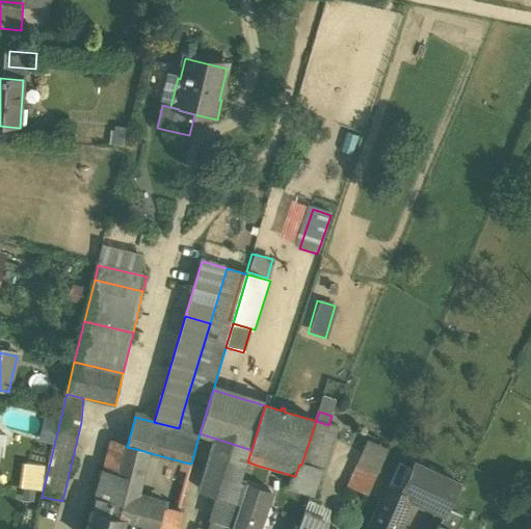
[(328,425),(316,421),(301,465),(321,472),(321,473),(323,474),(338,428),(328,425)]
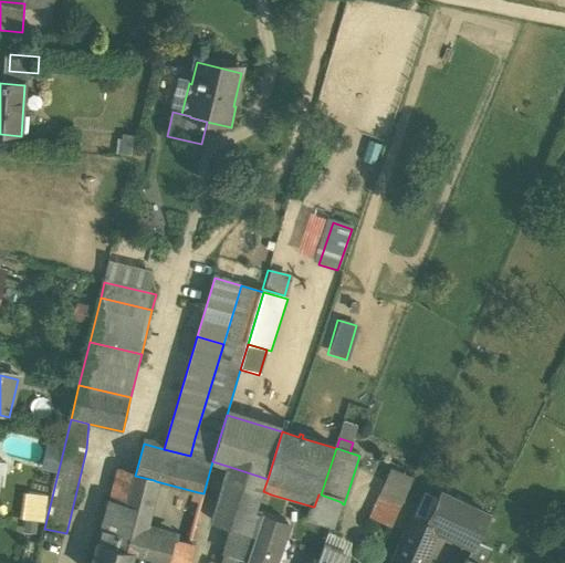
[(268,479),(230,467),(212,523),(234,531),(253,537),(260,514),(255,513),(260,501),(263,491),(268,479)]
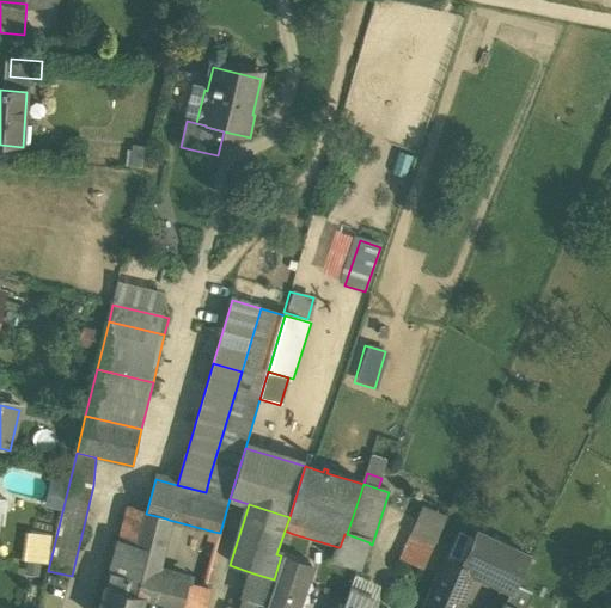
[(146,514),(127,514),(120,541),(138,546),(145,521),(166,527),(169,520),(166,519),(146,514)]
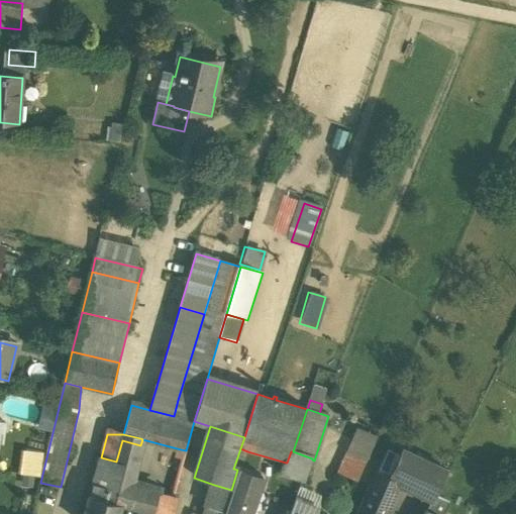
[(140,445),(122,440),(116,461),(135,467),(140,445)]
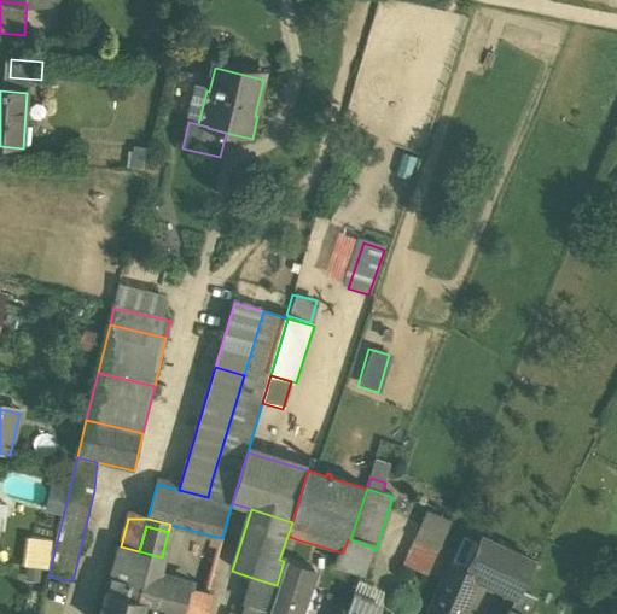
[(296,539),(287,536),(284,547),(294,549),(296,539)]
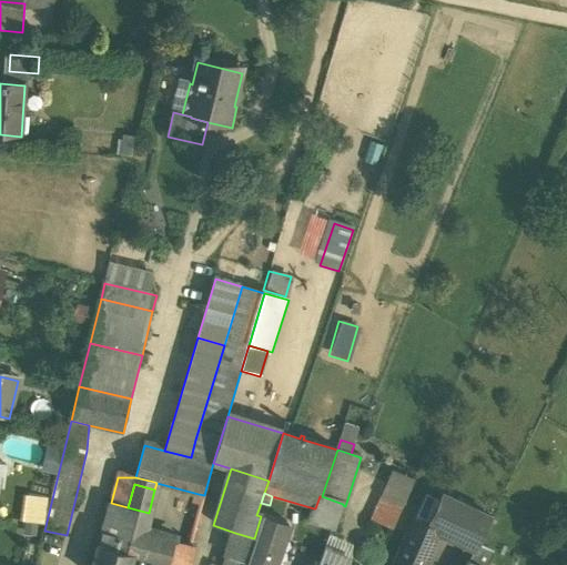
[(20,521),(43,523),(46,496),(22,495),(20,521)]
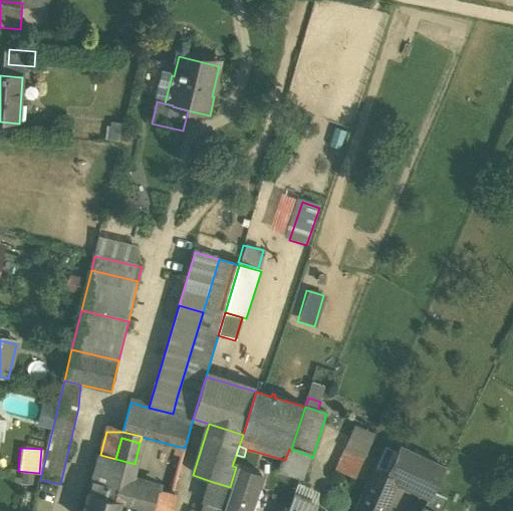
[(445,469),(400,448),(388,475),(399,480),(432,496),(445,469)]
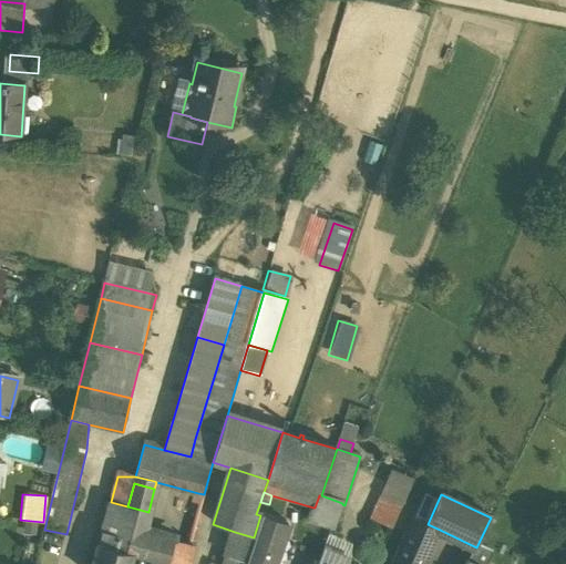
[(321,495),(319,495),(315,508),(314,508),(308,521),(332,530),(342,504),(342,503),(321,495)]
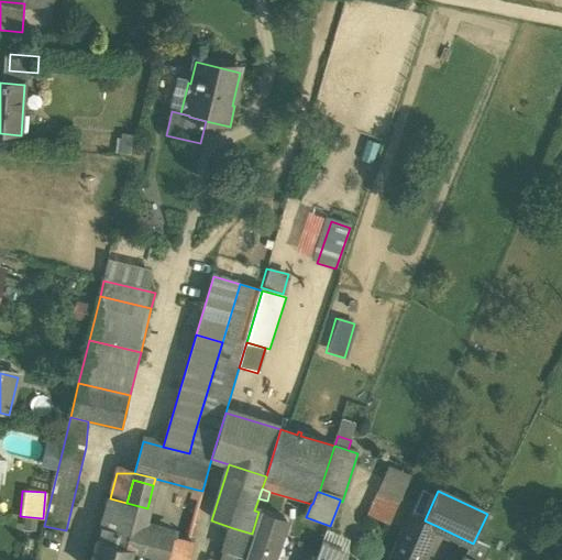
[(399,504),(377,494),(367,517),(389,526),(399,504)]
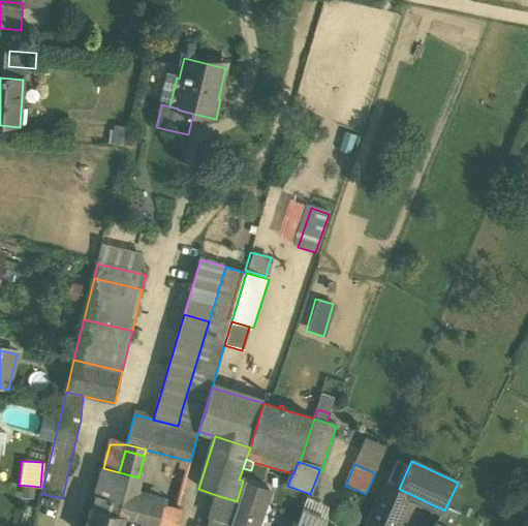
[(472,471),(466,467),(458,483),(465,487),(472,471)]
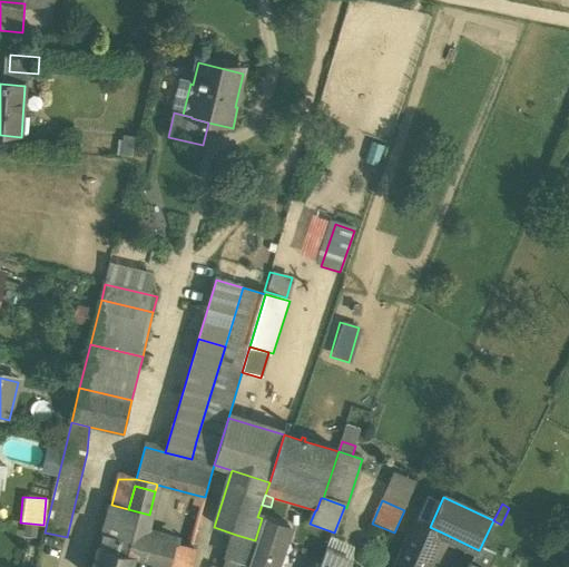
[(128,509),(111,505),(105,528),(143,539),(144,534),(149,515),(128,509)]
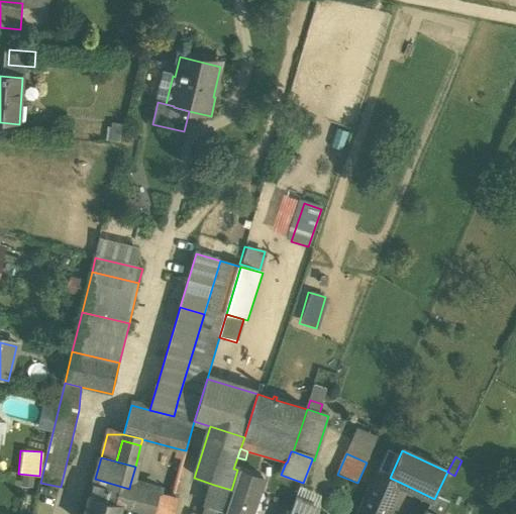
[(240,470),(226,512),(225,513),(247,513),(261,477),(240,470)]
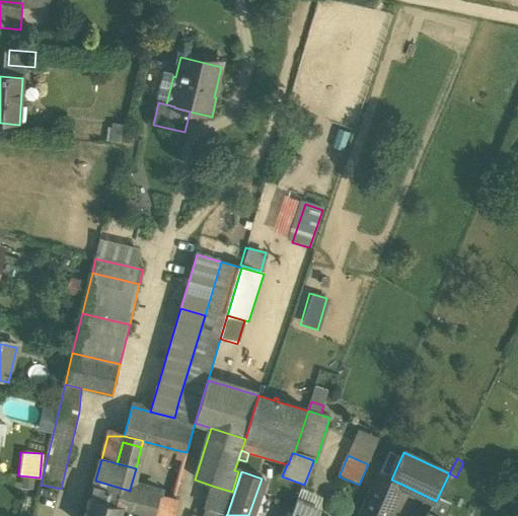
[(456,477),(449,473),(436,501),(448,506),(448,505),(452,498),(460,480),(456,477)]
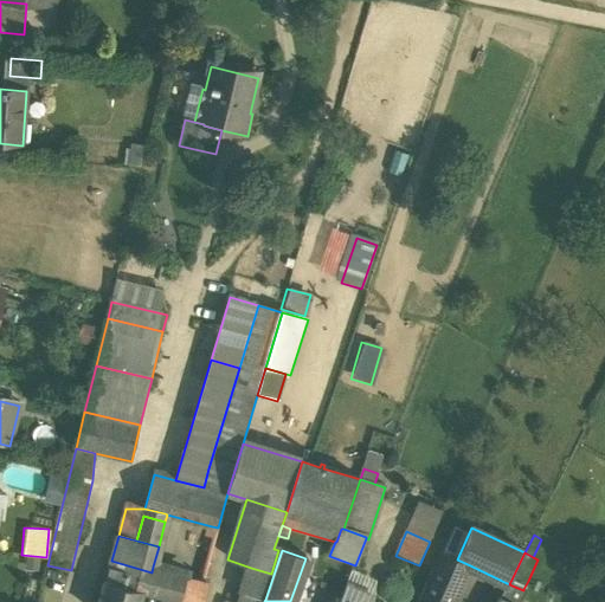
[(457,560),(444,554),(431,582),(457,594),(470,565),(457,560)]
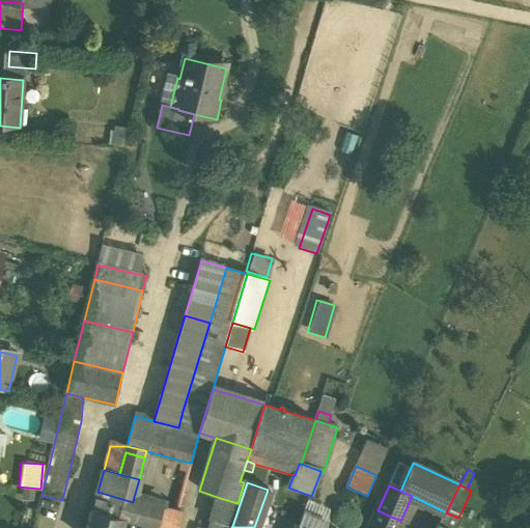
[(133,502),(98,492),(87,527),(122,527),(126,520),(128,521),(133,502)]
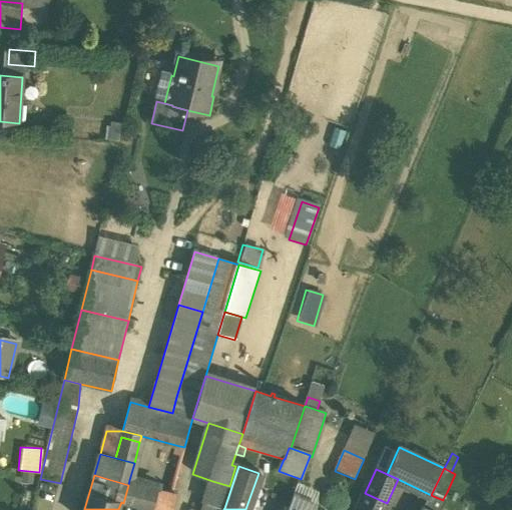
[(128,485),(123,503),(137,506),(143,485),(129,480),(128,485)]
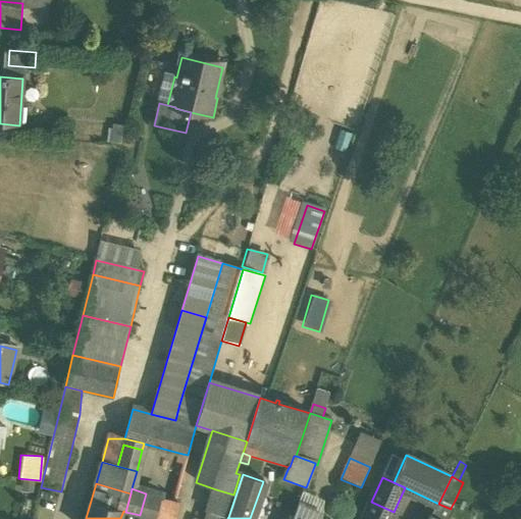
[(233,495),(216,489),(209,511),(228,517),(233,495)]
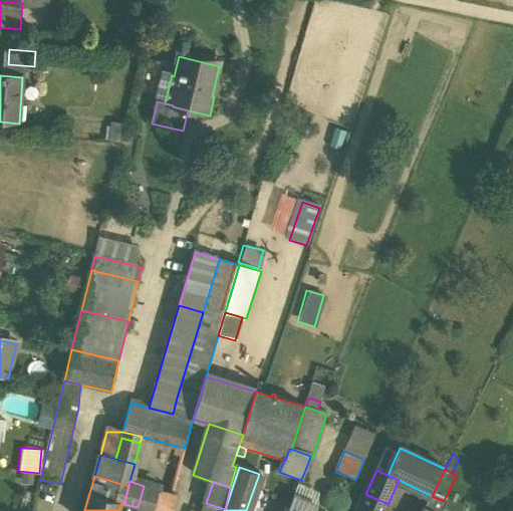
[(174,510),(178,496),(144,486),(138,507),(141,508),(140,510),(174,510)]
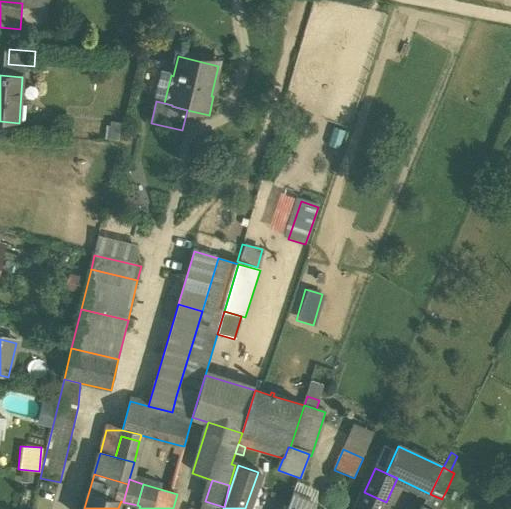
[(364,492),(356,508),(383,508),(386,502),(364,492)]
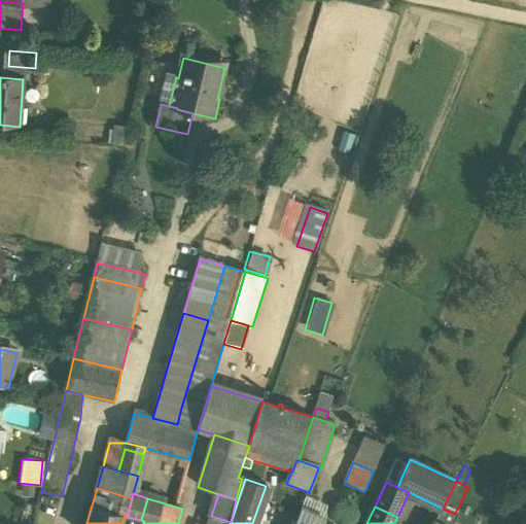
[(455,514),(443,509),(435,522),(437,523),(454,523),(458,514),(455,513),(455,514)]
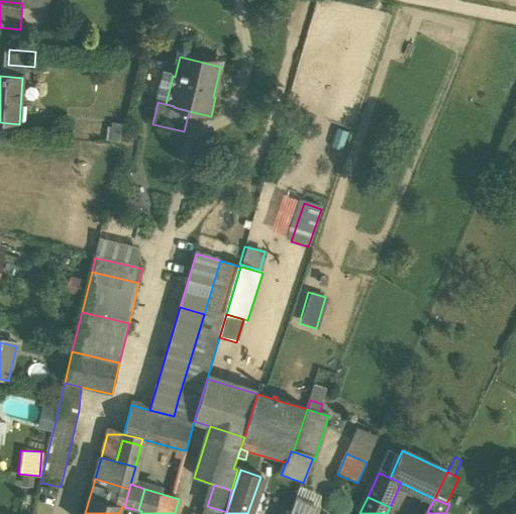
[(318,513),(320,510),(296,500),(291,513),(293,513),(318,513)]
